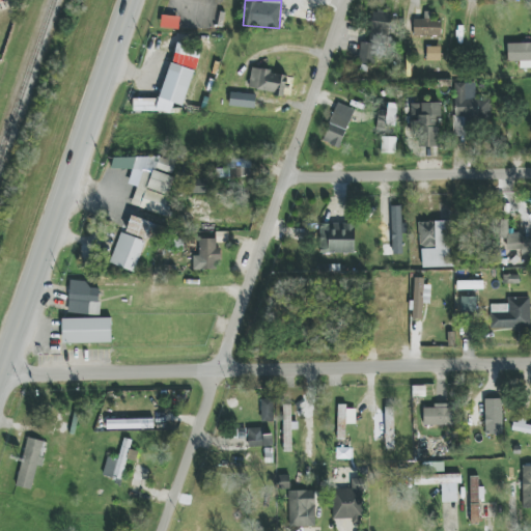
[(393,12),(372,10),(370,44),(361,43),(359,63),(375,64),(376,56),(387,57),(387,48),(390,48),(393,12)]
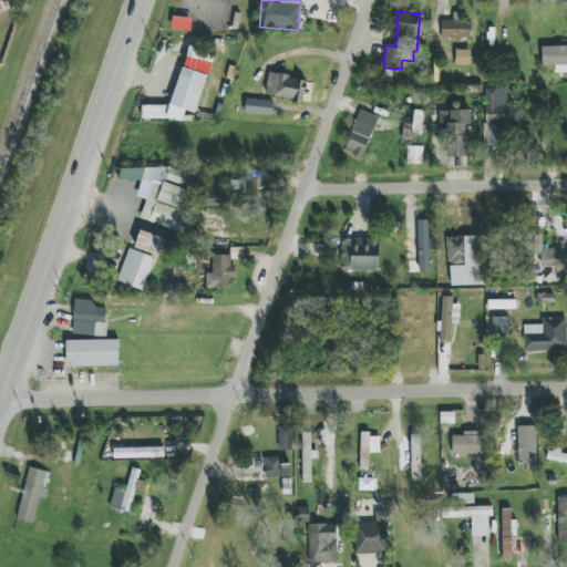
[(172,30),(191,31),(192,18),(173,17),(172,30)]
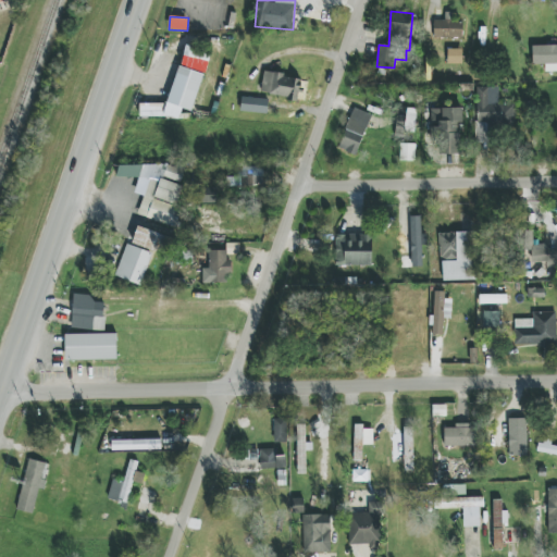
[(434,20),(434,37),(462,38),(462,22),(448,22),(448,20),(434,20)]
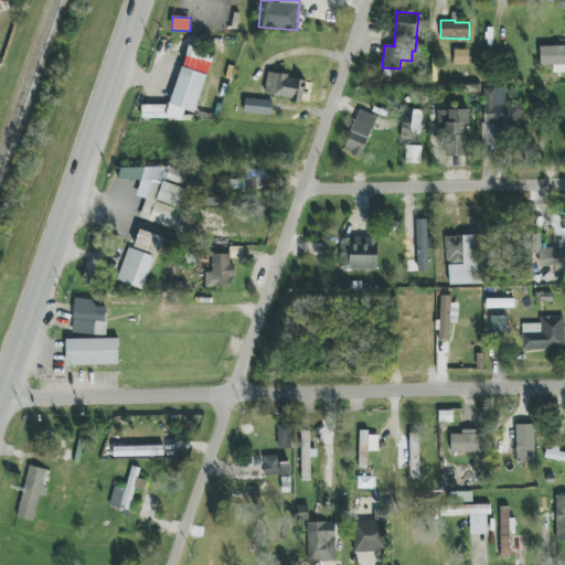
[(564,45),(540,46),(540,65),(553,65),(553,73),(564,72),(564,45)]
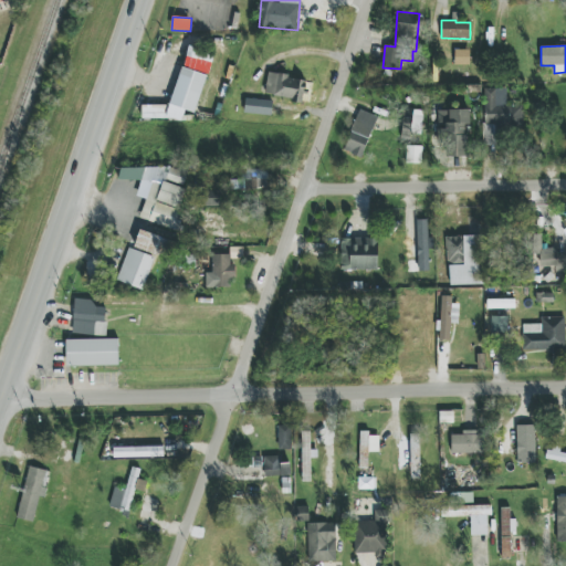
[(456,65),(470,65),(470,50),(454,50),(456,65)]
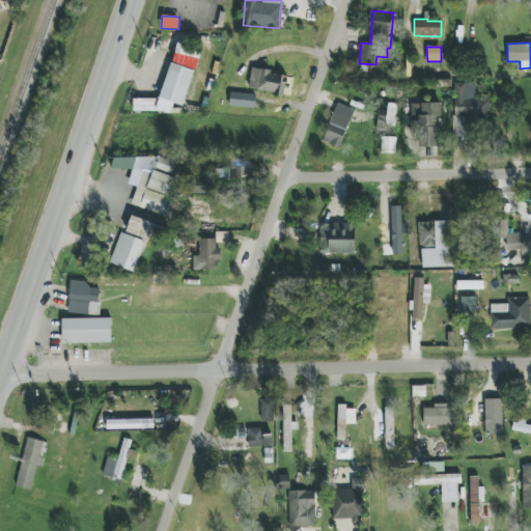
[(251,70),(249,90),(285,94),(288,74),(251,70)]
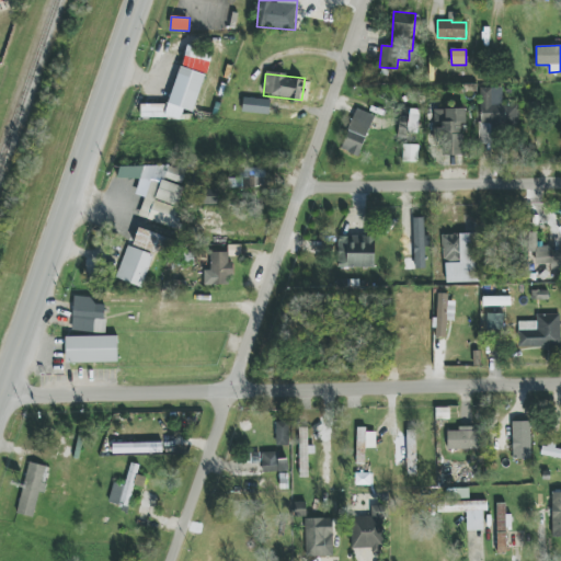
[(493,88),(479,88),(479,144),(495,144),(495,129),(519,129),(519,104),(493,104),(493,88)]
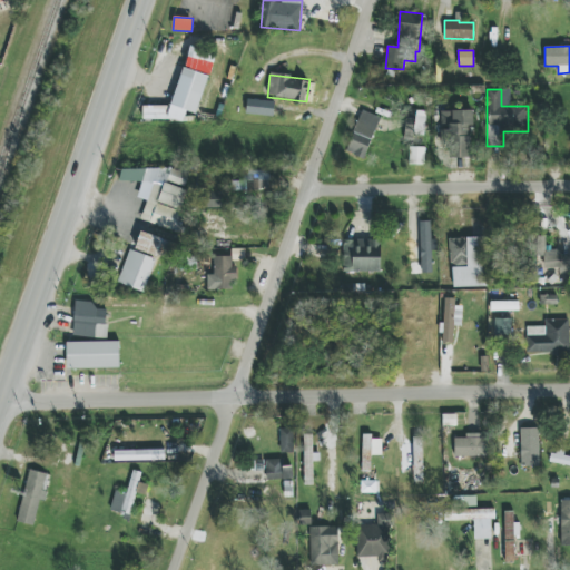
[(246,114),(273,117),(275,101),(247,99),(246,114)]
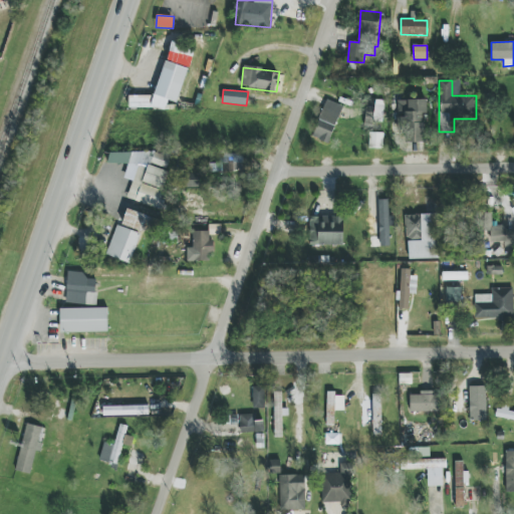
[(311,138),(328,144),(342,105),(326,99),(311,138)]
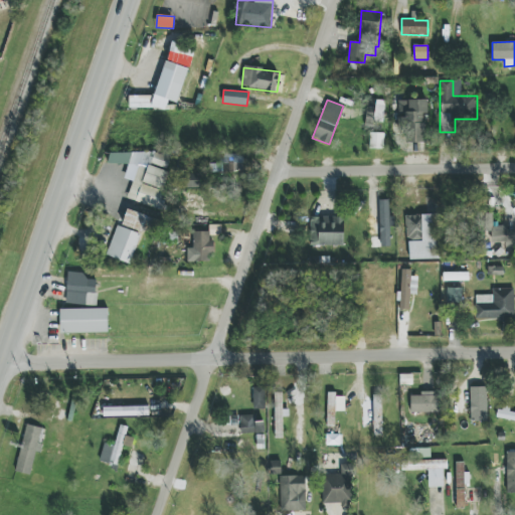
[(366,120),(383,121),(386,102),(368,100),(366,120)]
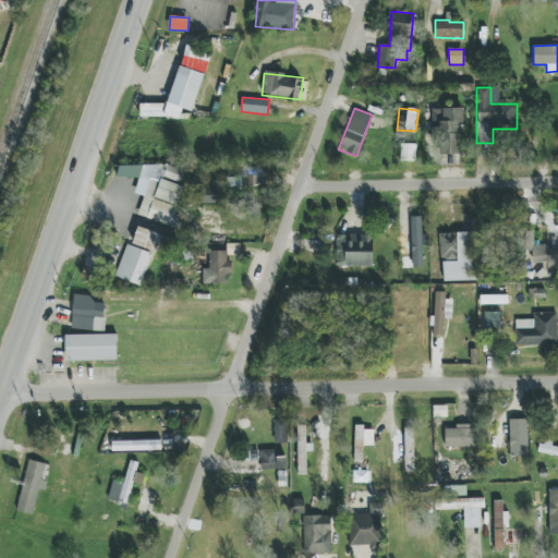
[(463,109),(434,109),(434,155),(461,155),(460,123),(463,122),(463,109)]
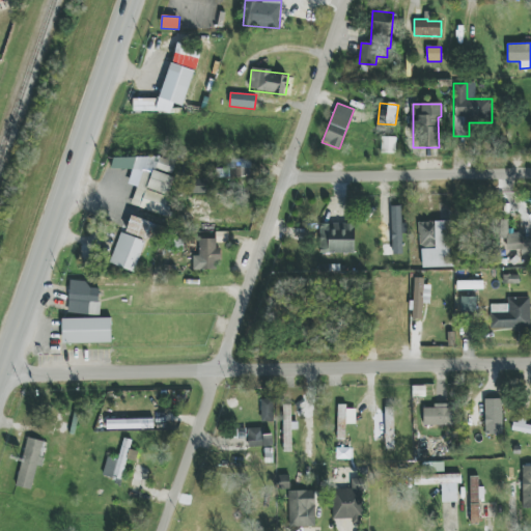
[(395,154),(396,137),(382,137),(382,152),(395,154)]
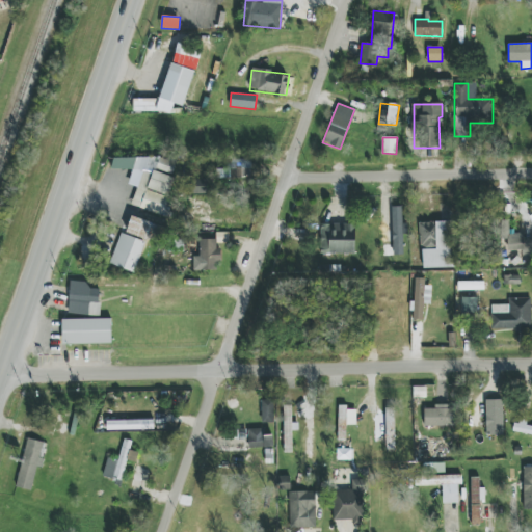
[(133,206),(163,216),(166,216),(167,213),(167,196),(168,196),(175,178),(171,174),(176,163),(158,157),(112,158),(112,169),(136,169),(139,179),(138,184),(133,201),(133,206)]
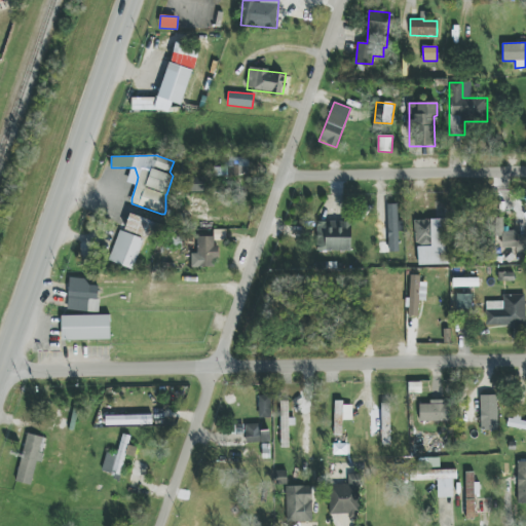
[(214,166),(214,176),(249,175),(249,157),(226,157),(226,166),(214,166)]
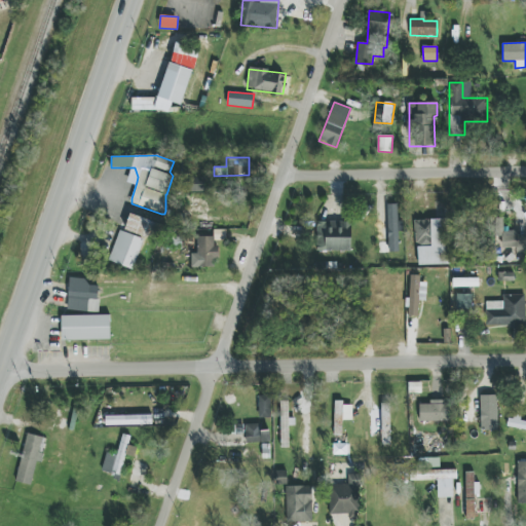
[(203,177),(189,179),(191,193),(207,191),(203,177)]
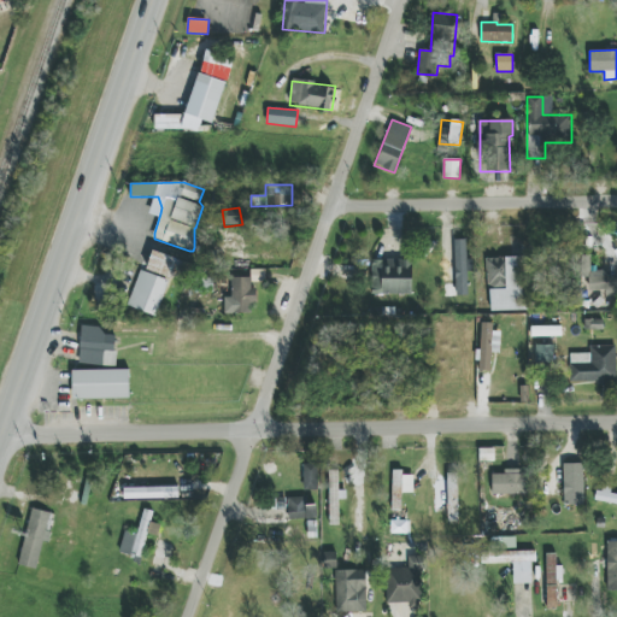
[(466,240),(454,240),(456,295),(468,295),(468,270),(472,270),(472,259),(466,259),(466,240)]
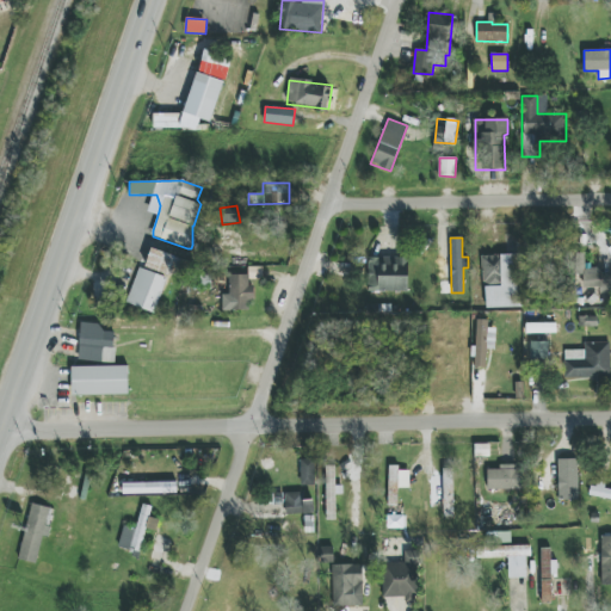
[(146,270),(178,276),(183,257),(149,251),(146,270)]
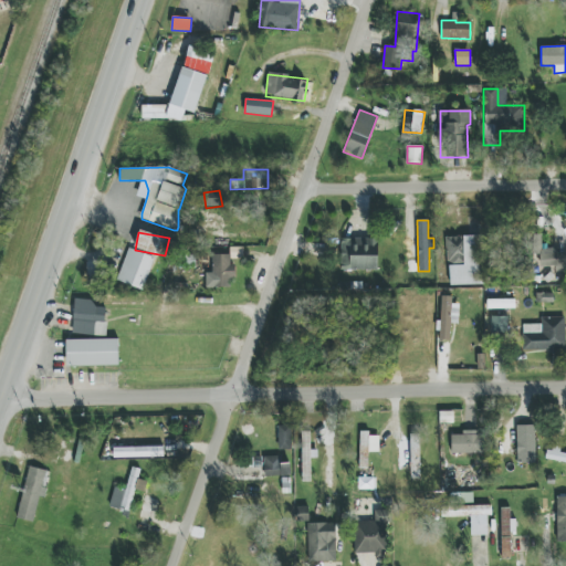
[(447,237),(449,285),(483,284),(482,236),(447,237)]
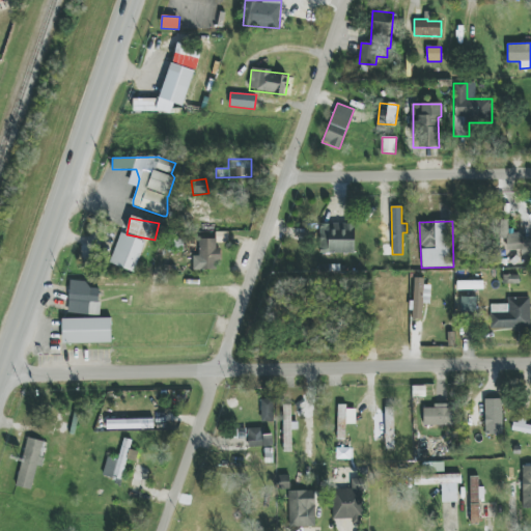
[(355,254),(355,224),(319,223),(319,253),(355,254)]
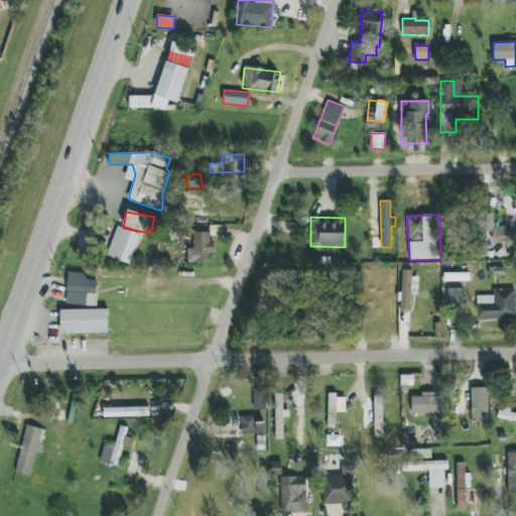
[(132,264),(140,233),(115,227),(107,257),(132,264)]
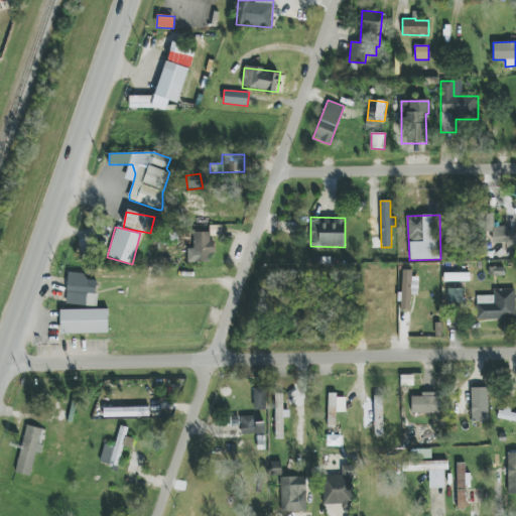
[(211,232),(194,232),(194,248),(187,248),(188,263),(210,262),(209,253),(214,253),(214,241),(211,241),(211,232)]
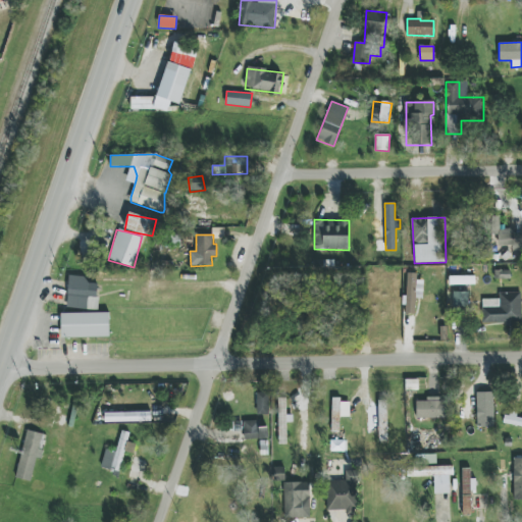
[(423,299),(423,280),(417,280),(417,273),(407,273),(406,314),(415,314),(416,299),(423,299)]
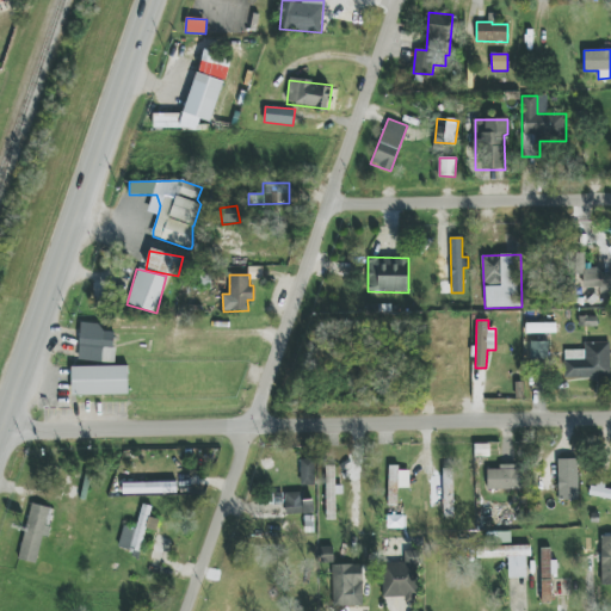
[(115,363),(116,332),(100,332),(102,323),(80,323),(79,362),(115,363)]
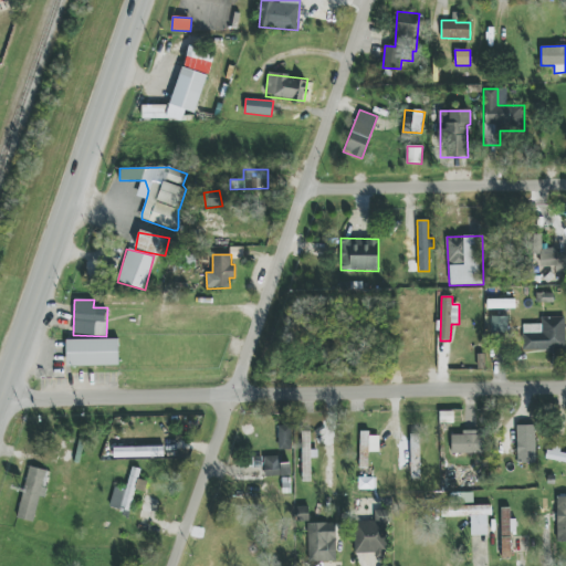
[(515,300),(486,300),(486,310),(515,308),(515,300)]
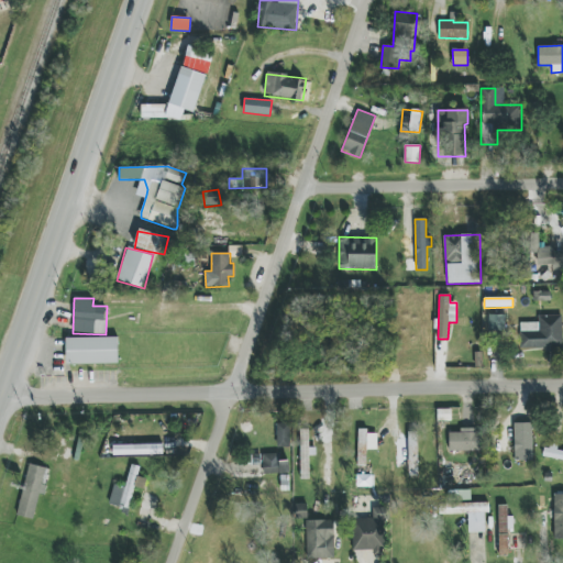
[(488,331),(505,332),(506,316),(488,315),(488,331)]
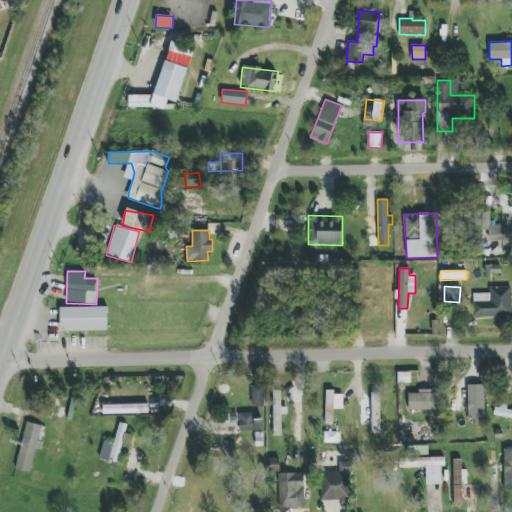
[(511,287),(490,287),(490,294),(473,294),(473,317),(497,317),(497,320),(511,319),(511,287)]
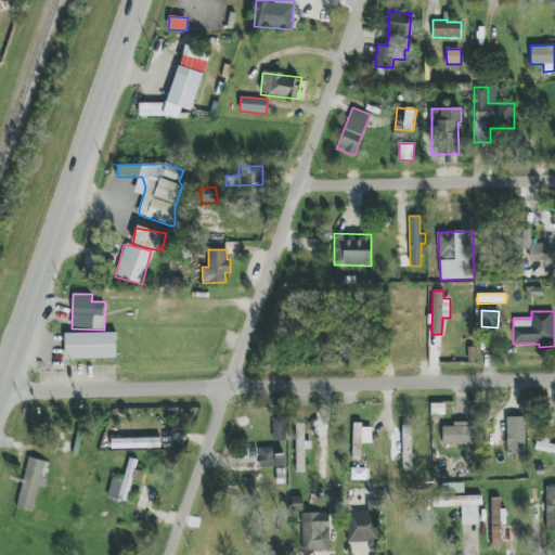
[(116,332),(64,333),(65,360),(116,359),(116,332)]
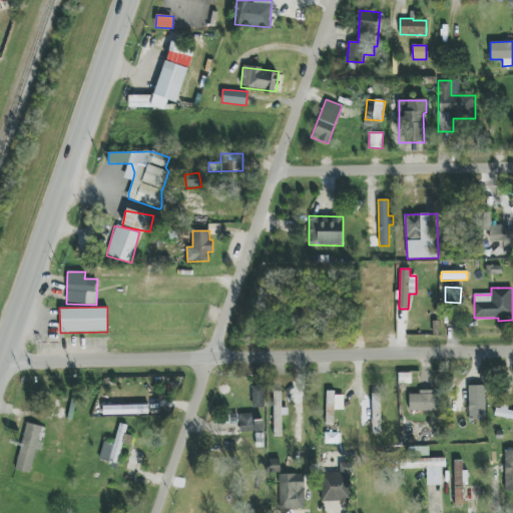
[(252,408),(265,408),(264,386),(251,387),(252,408)]
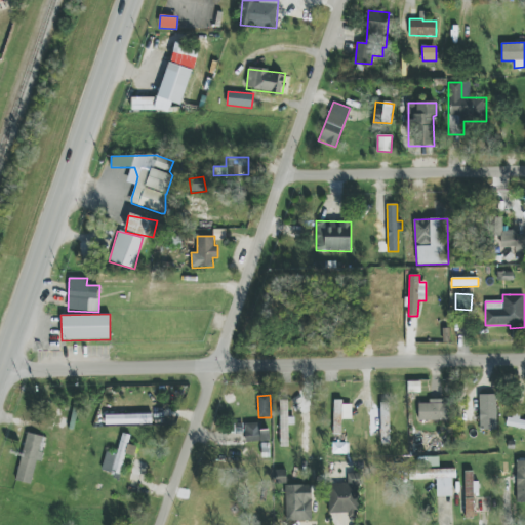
[(496,395),(479,395),(479,430),(497,430),(496,395)]
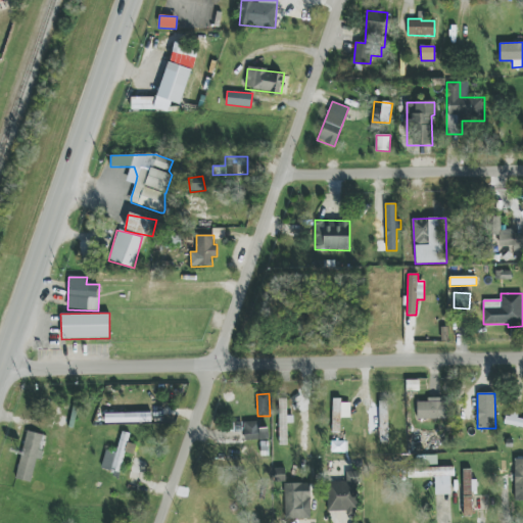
[(287,398),(278,398),(279,445),(288,445),(287,398)]
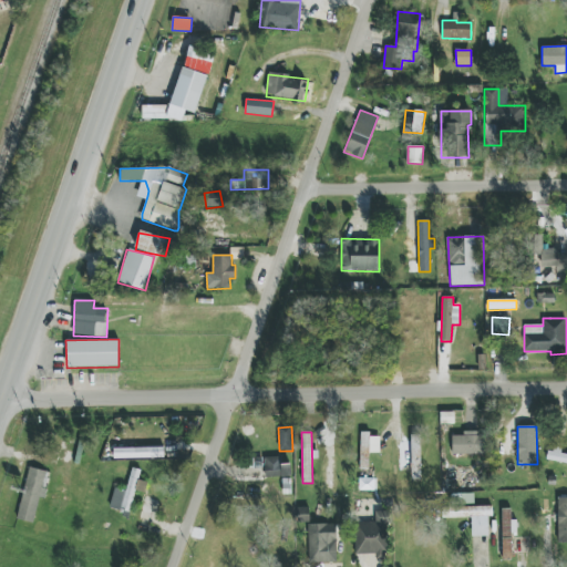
[(380,453),(380,436),(371,436),(371,433),(361,432),(360,470),(369,470),(370,453),(380,453)]
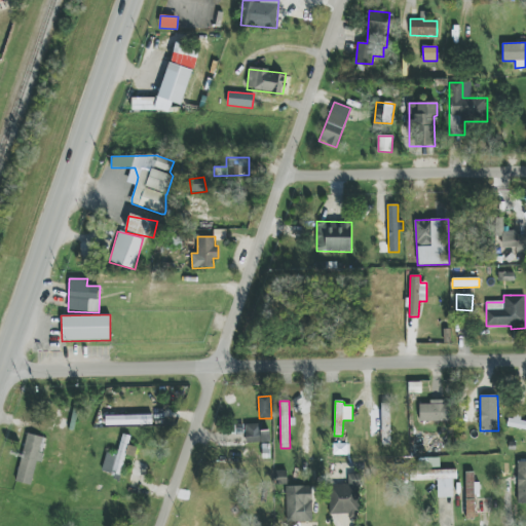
[(390,444),(390,404),(381,404),(382,445),(390,444)]
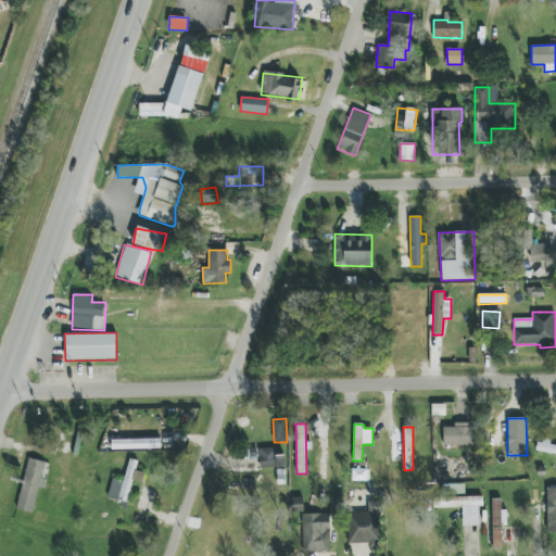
[(481,445),(480,427),(443,428),(444,446),(481,445)]
